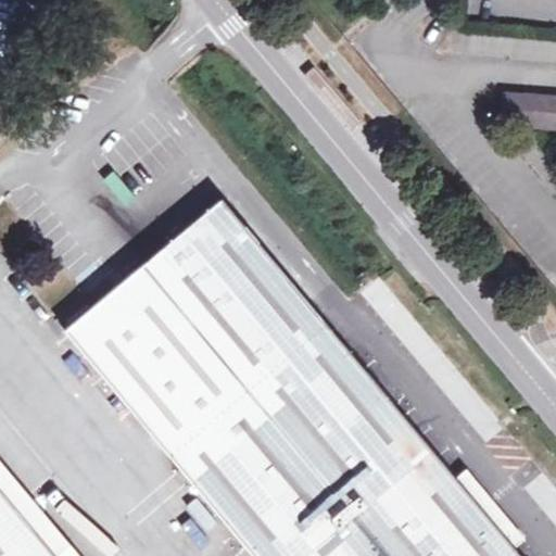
[(503,123),(555,126),(555,97),(506,92),(503,123)]
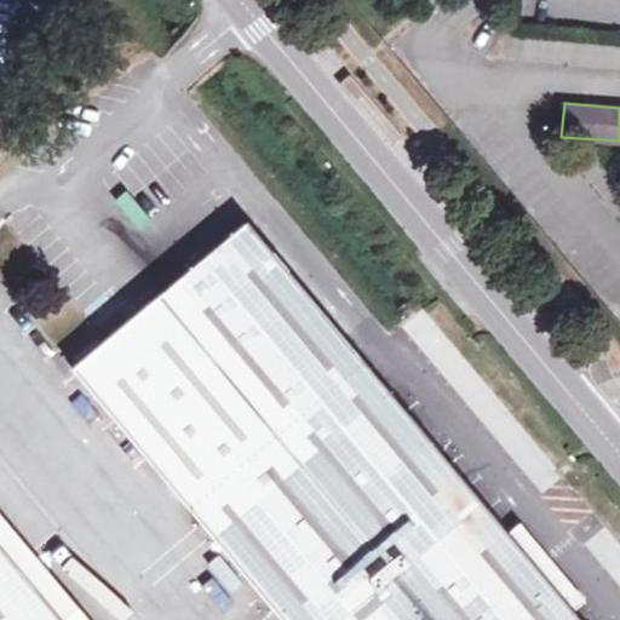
[(217,541),(391,397),(362,362),(247,223),(104,343),(73,368),(217,541)]
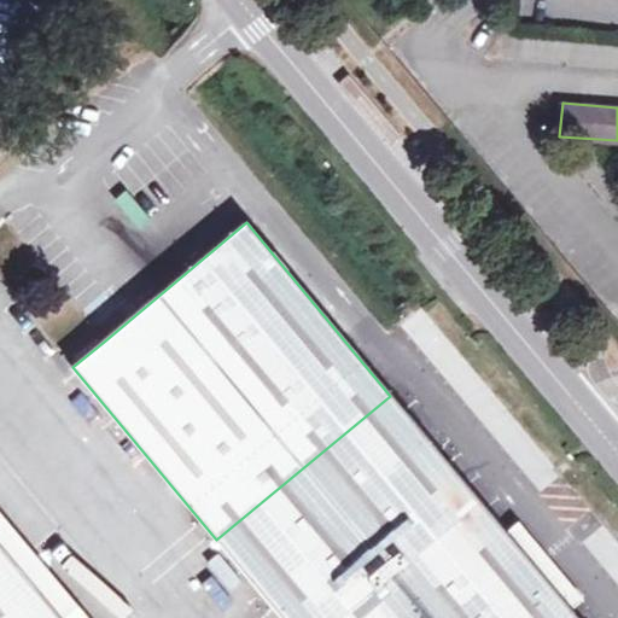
[(216,540),(281,617),(577,617),(569,607),(506,532),(390,396),(216,540)]
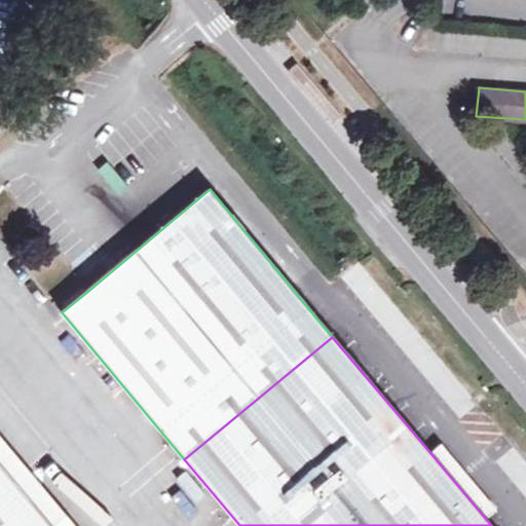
[(0,456),(10,448),(0,436),(0,456)]
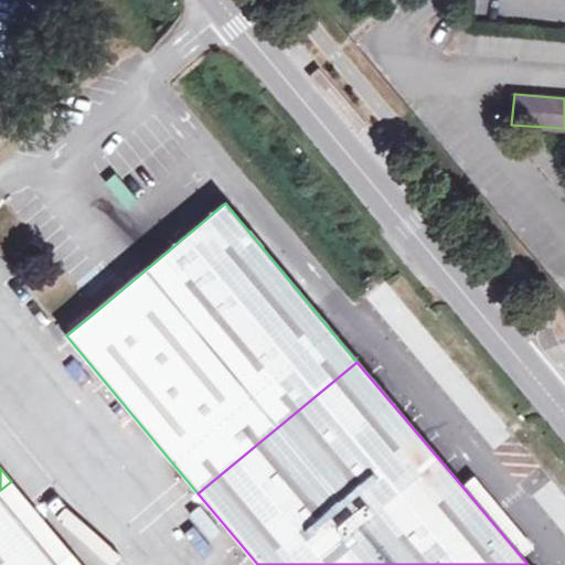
[(529,547),(472,478),(462,487),(520,555),(529,547)]
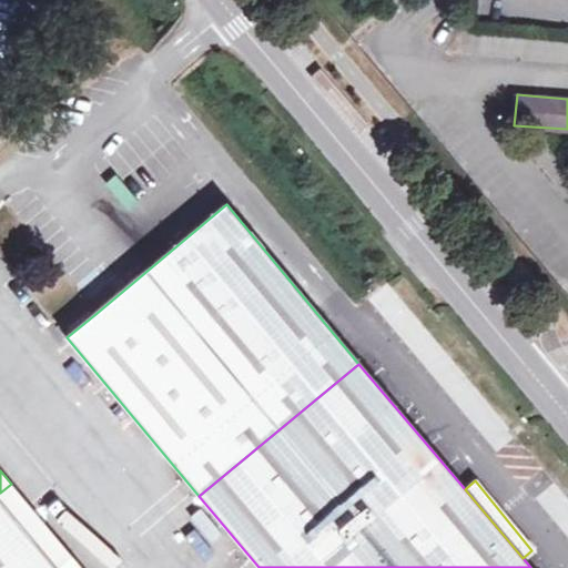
[(0,567),(57,567),(53,564),(0,499),(0,567)]
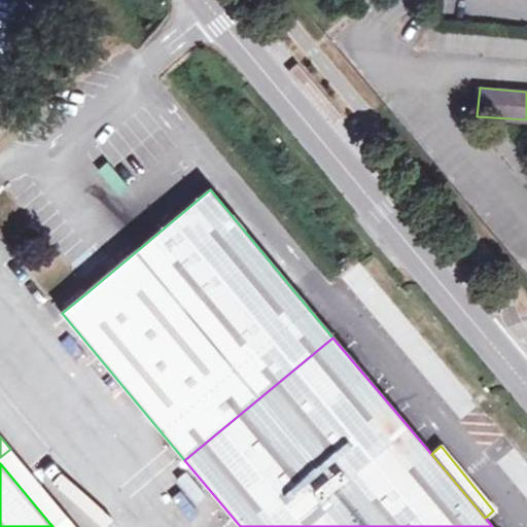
[(74,526),(62,512),(49,523),(53,526),(74,526)]
